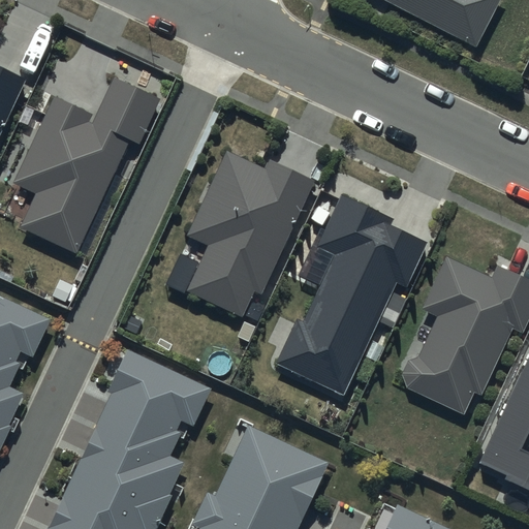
[(382,0),(476,49),(501,0),(382,0)]
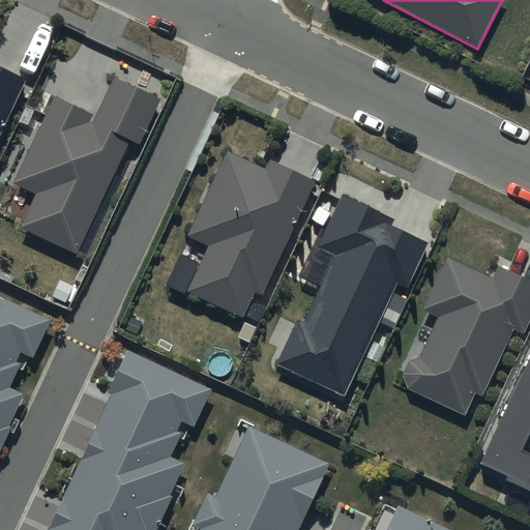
[(24,82),(0,68),(0,136),(15,105),(23,110),(35,85),(25,79),(24,82)]
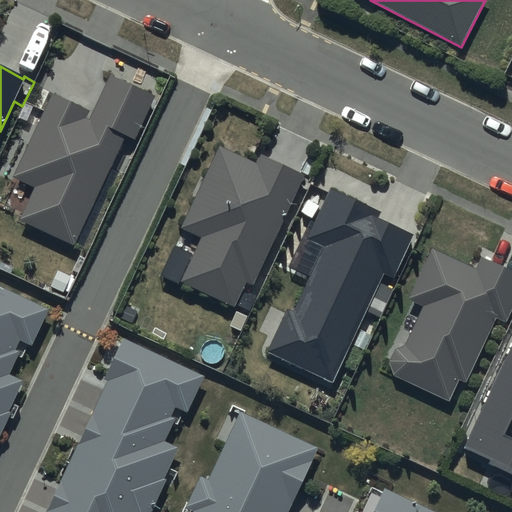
[(154,96),(110,74),(91,112),(53,94),(12,177),(35,188),(21,219),(74,244),(126,136),(133,140),(154,96)]
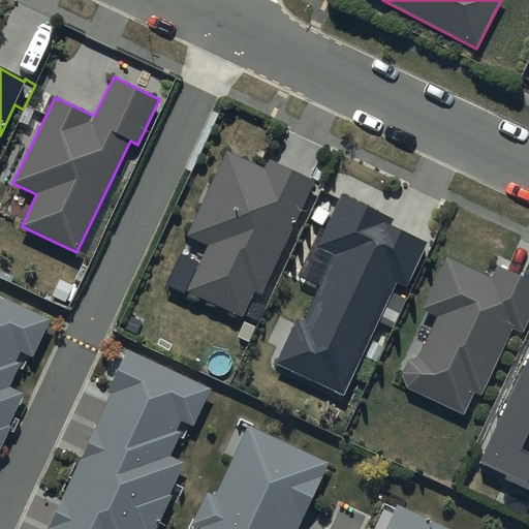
[(265,169),(226,151),(185,238),(206,247),(184,292),(242,319),(254,292),(260,294),(314,182),(270,160),(265,169)]
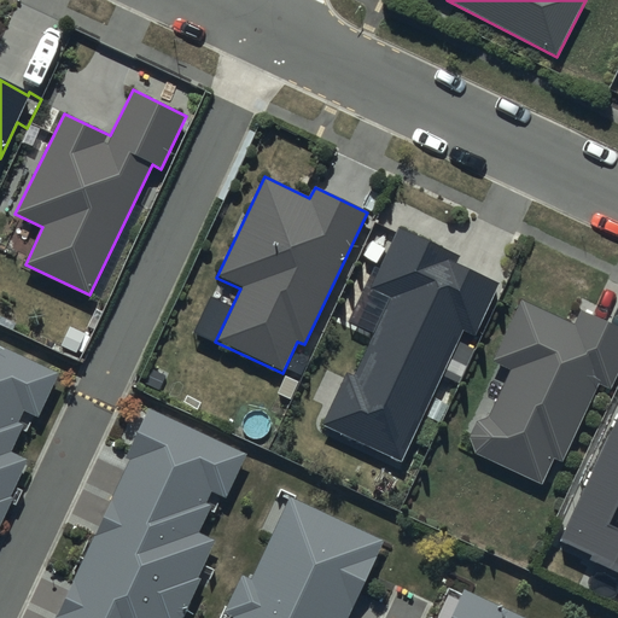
[(347,374),(322,426),(401,462),(462,332),(474,337),(499,285),(456,266),(460,257),(400,229),(371,291),(391,299),(354,378),(347,374)]
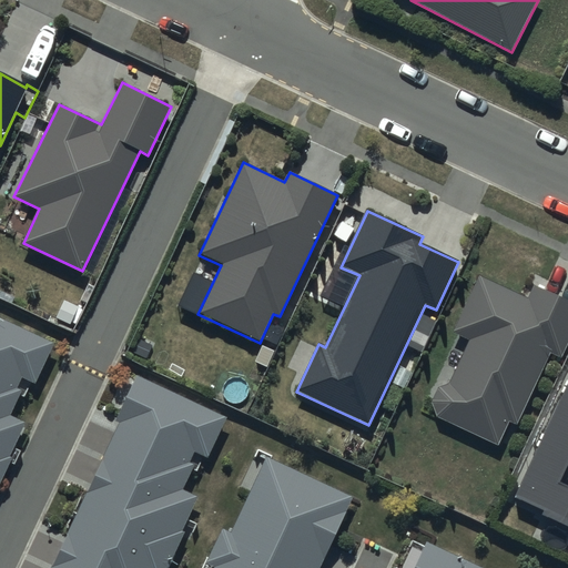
[(509,423),(516,425),(550,353),(560,357),(567,341),(567,302),(535,286),(528,300),(479,276),(453,333),(469,341),(447,385),(438,387),(432,404),(436,418),(497,447),(509,423)]
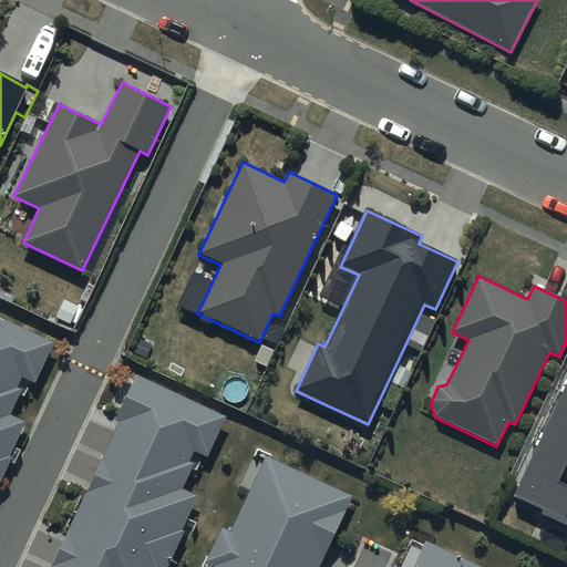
[(0,316),(0,460),(17,424),(1,416),(13,390),(34,399),(60,343),(0,316)]
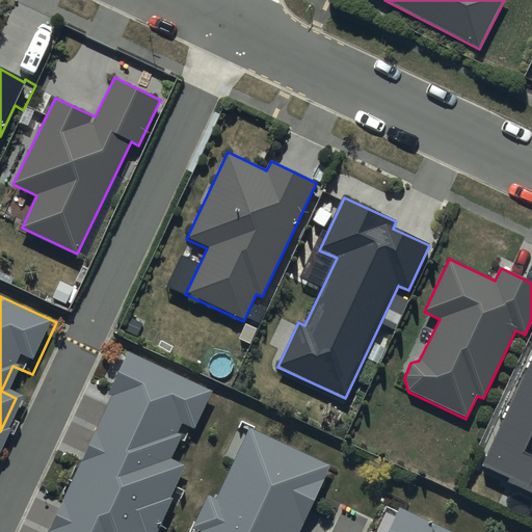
[(127,354),(45,531),(153,531),(181,473),(165,466),(178,441),(197,450),(221,397),(127,354)]
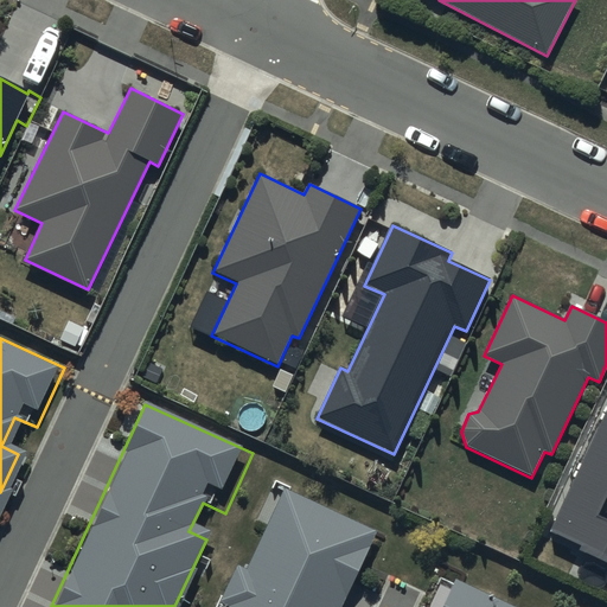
[(606,416),(553,532),(606,557),(606,416)]
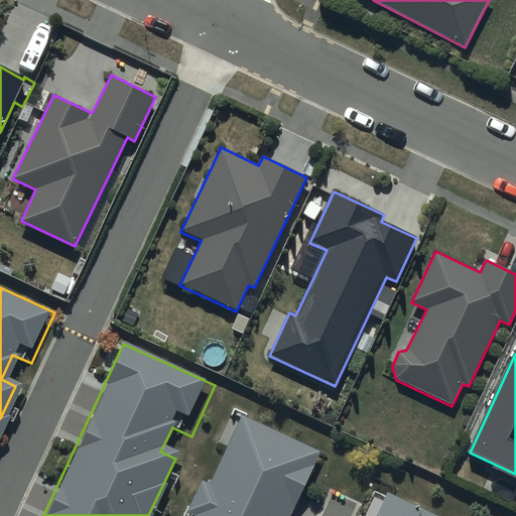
[(289,515),(318,453),(242,417),(209,487),(203,484),(189,514),(194,515),(192,515),(289,515)]
